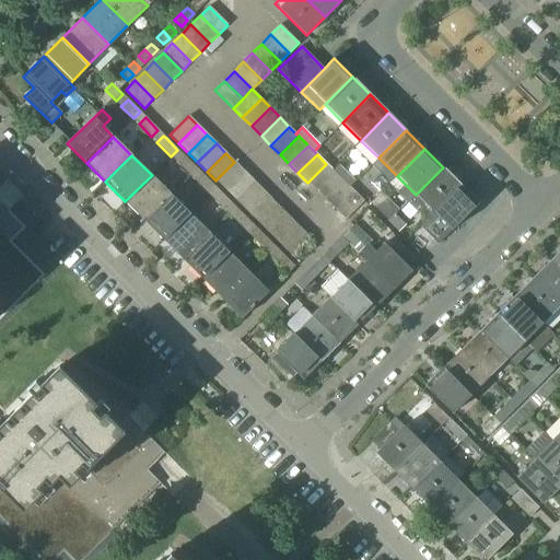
[(197,170),(183,155),(176,162),(190,176),(197,170)]
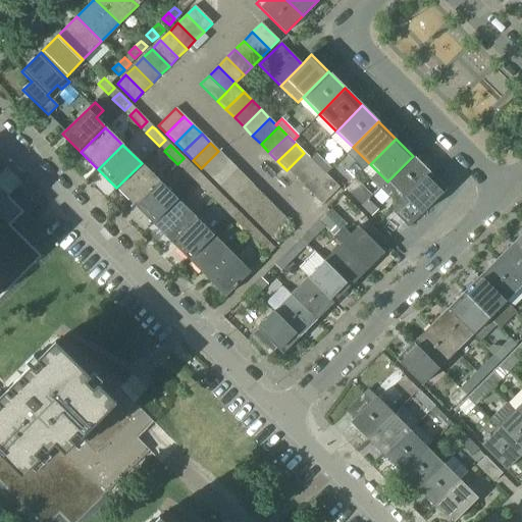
[(201,168),(210,177),(227,160),(218,151),(201,168)]
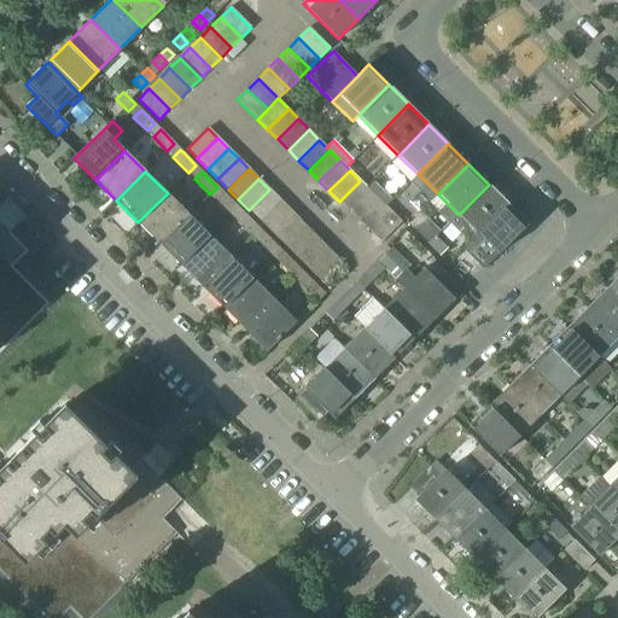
[(339,202),(350,211),(371,191),(367,187),(360,181),(339,202)]
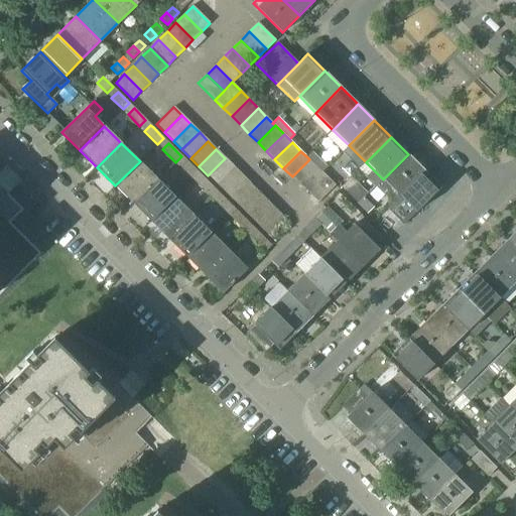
[(306,156),(309,159),(317,168),(320,171),(327,166),(311,151),(306,156)]
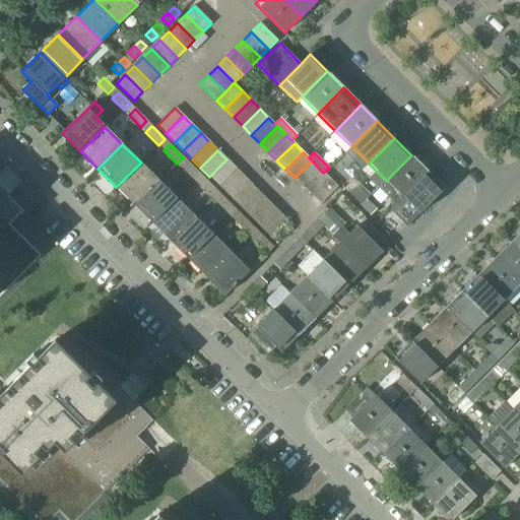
[(386,181),(401,197),(428,172),(411,155),(386,181)]
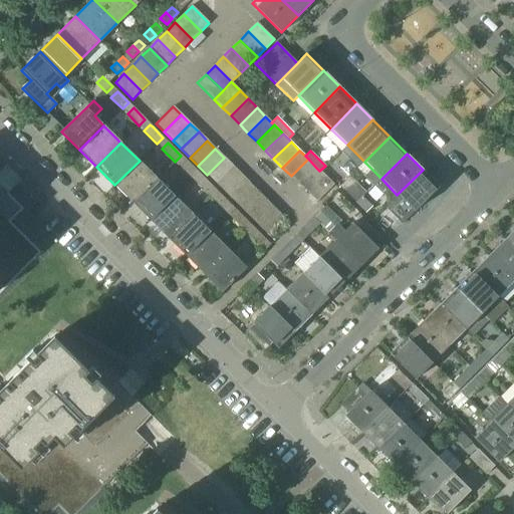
[(207,175),(216,184),(233,167),(224,158),(207,175)]
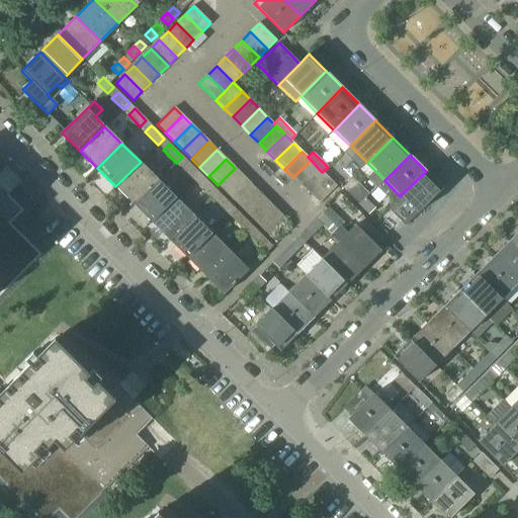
[(293,177),(301,186),(319,169),(311,160),(293,177)]
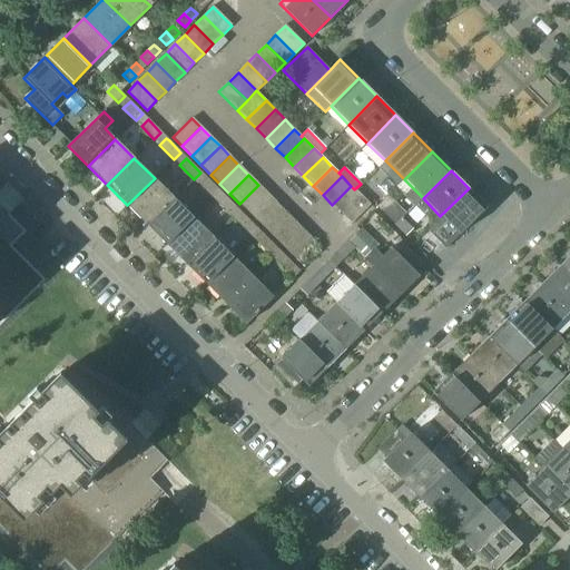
[(199,184),(214,198),(220,192),(206,177),(199,184)]
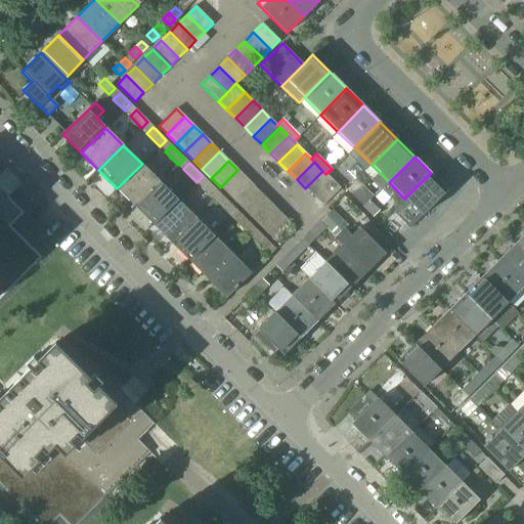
[(117,188),(135,207),(160,182),(142,164),(117,188)]
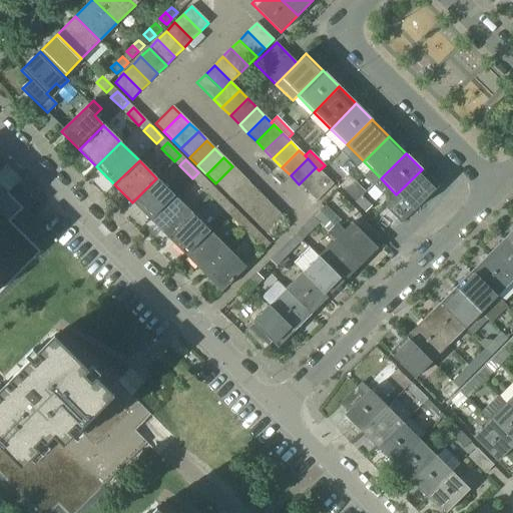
[(215,183),(223,191),(240,174),(232,166),(215,183)]
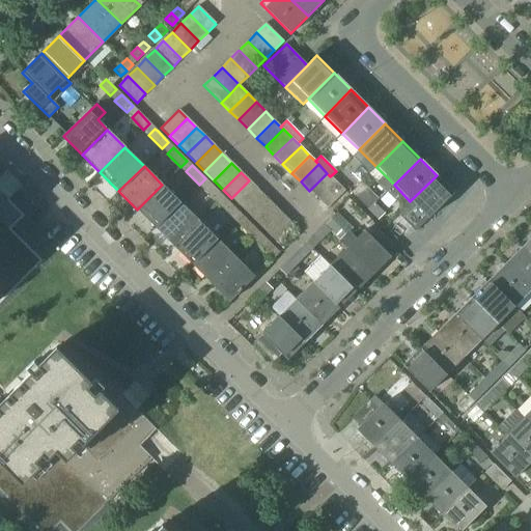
[(309,191),(317,199),(335,182),(330,176),(327,173),(309,191)]
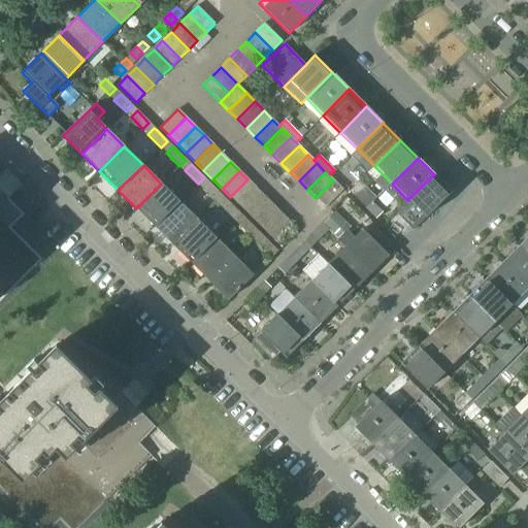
[(434,174),(407,200),(425,218),(451,191),(434,174)]
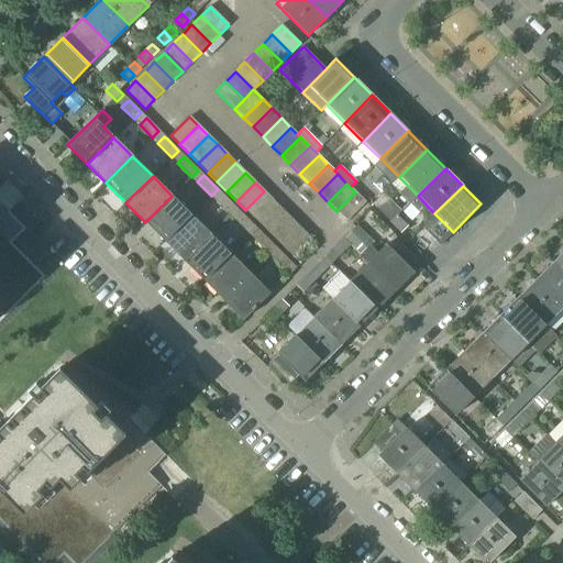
[(218,189),(211,196),(230,216),(236,209),(218,189)]
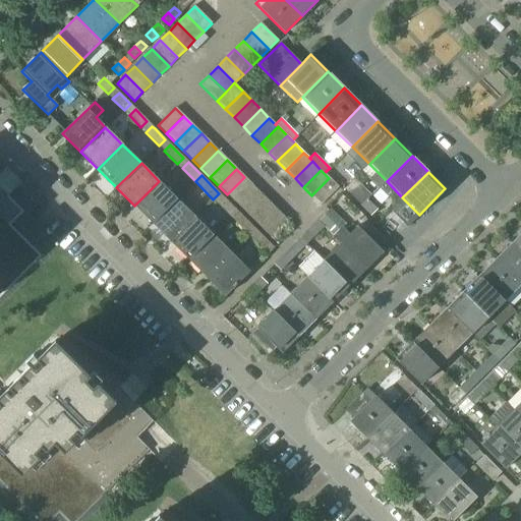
[(227,194),(235,203),(252,185),(244,177),(227,194)]
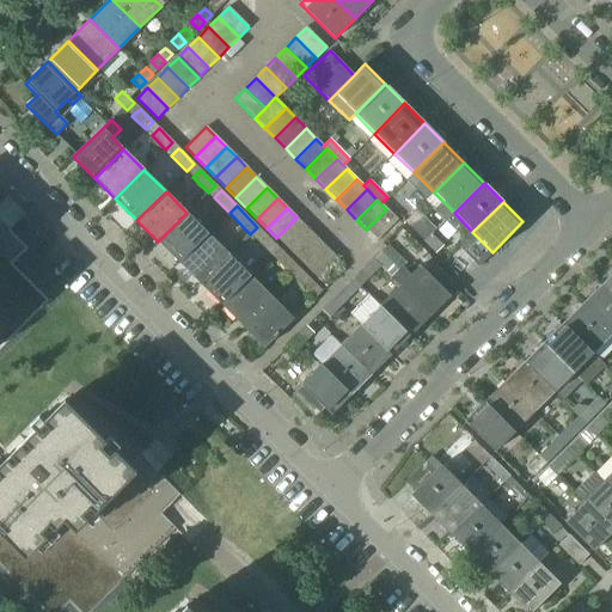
[(386,209),(366,230),(377,240),(397,220),(386,209)]
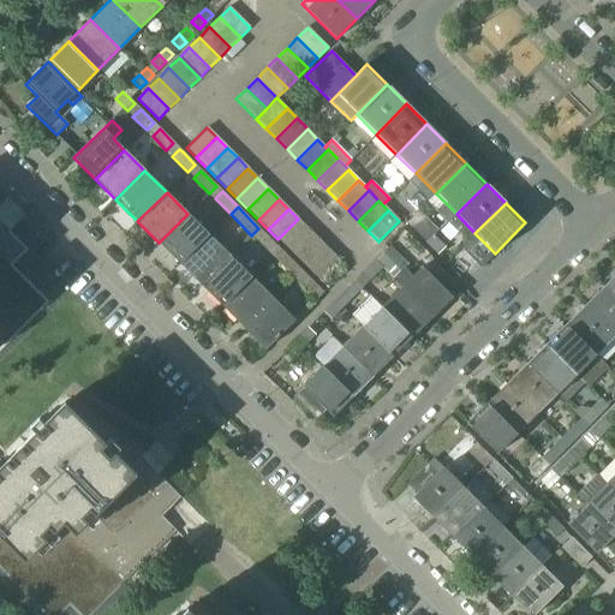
[(406,222),(427,242),(433,236),(437,231),(417,212),(406,222)]
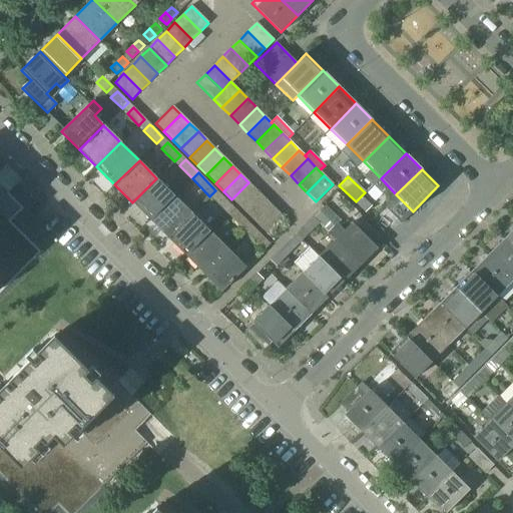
[(0,301),(48,252),(18,222),(31,209),(13,190),(5,182),(0,177),(0,301)]
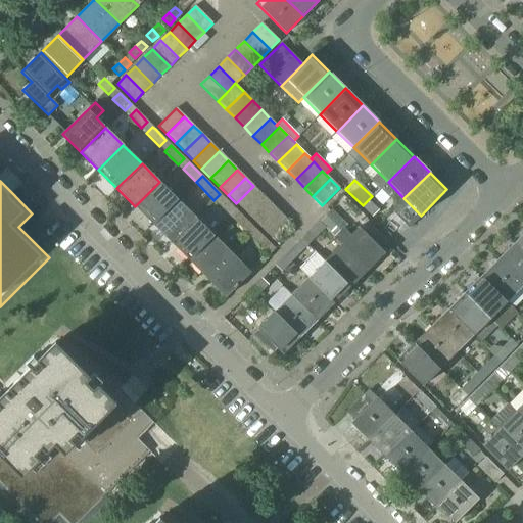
[(135,206),(152,224),(178,199),(159,182),(135,206)]
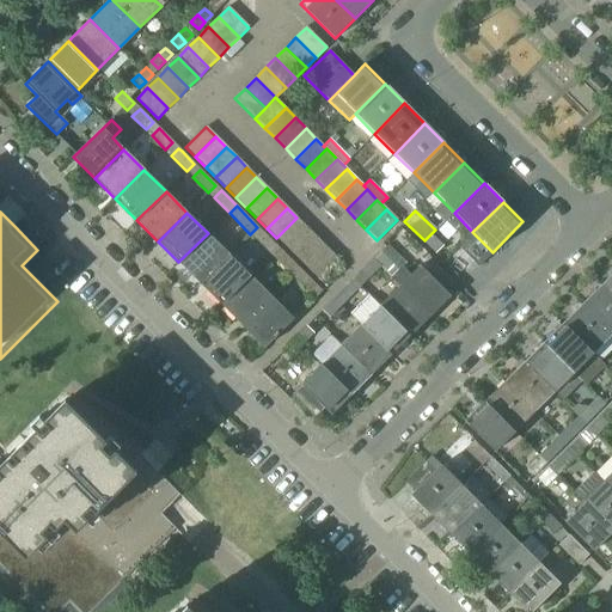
[(276,238),(287,249),(307,228),(297,218),(276,238)]
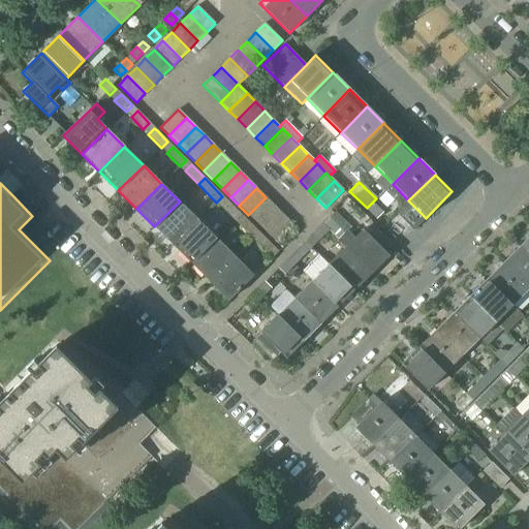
[(248,215),(256,223),(274,206),(266,197),(248,215)]
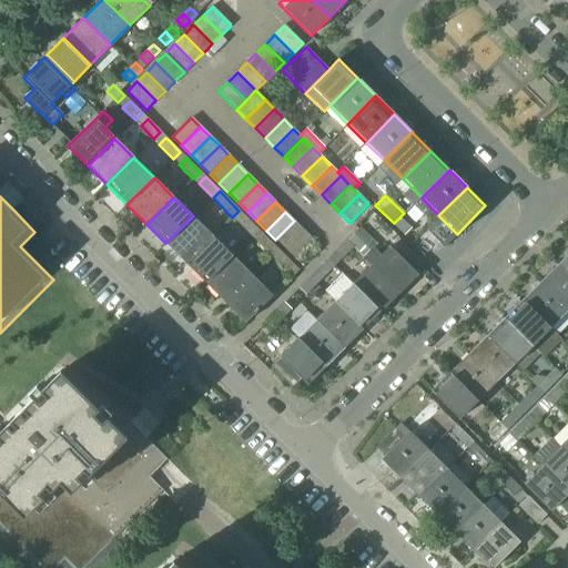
[(165,243),(185,264),(213,236),(193,216),(165,243)]
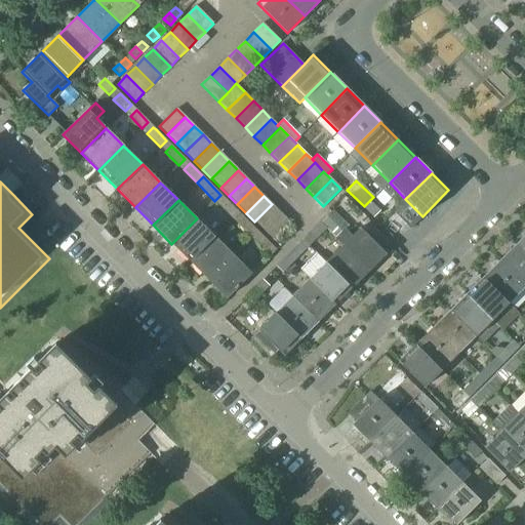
[(239,212),(226,200),(219,206),(233,219),(239,212)]
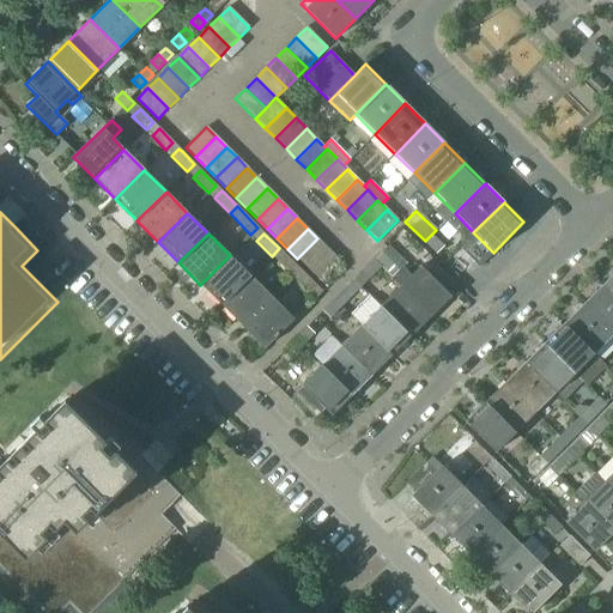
[(431,235),(425,241),(437,253),(443,247),(431,235)]
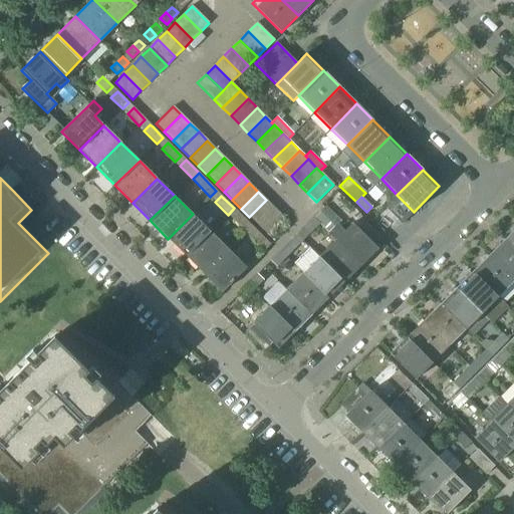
[(249,217),(258,226),(275,209),(266,200),(249,217)]
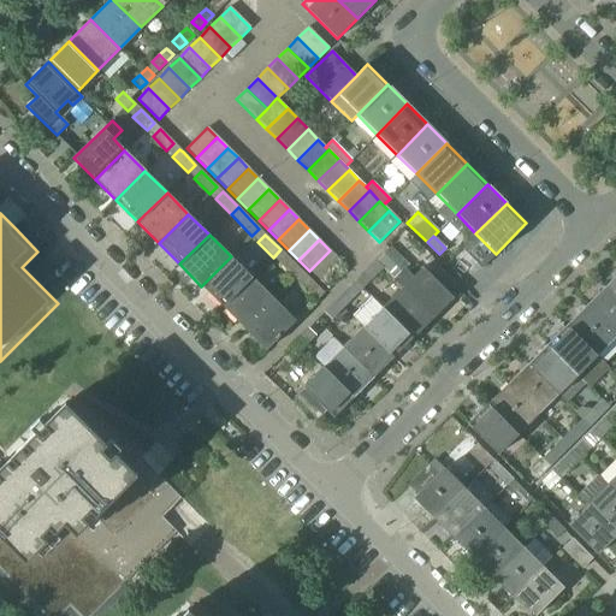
[(390,247),(377,261),(394,278),(407,264),(390,247)]
